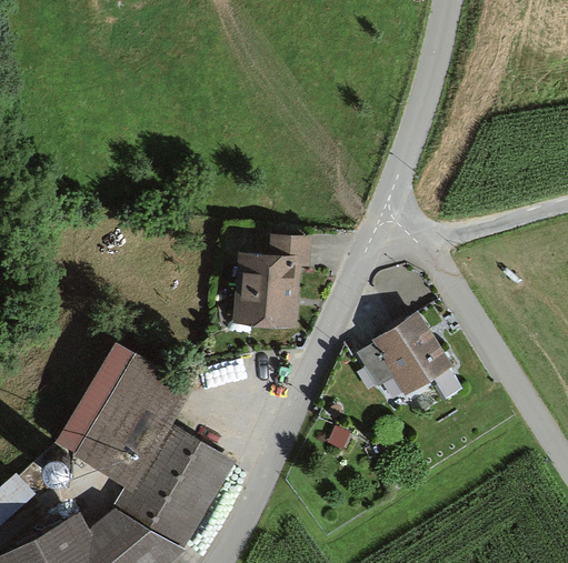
[(237,247),(233,328),(298,331),(301,270),(310,271),(311,234),(275,232),(273,248),(237,247)]
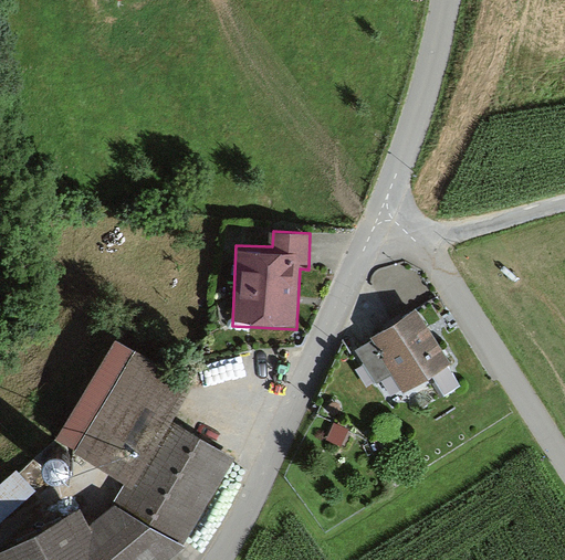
[(449,362),(415,309),(352,349),(377,388),(389,380),(399,394),(449,362)]
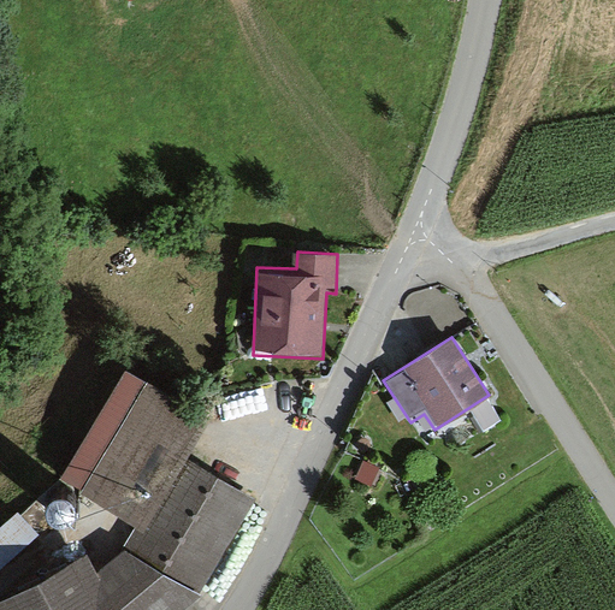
[(205,415),(126,371),(66,479),(142,522),(126,550),(196,594),(253,498),(179,461),(205,415)]
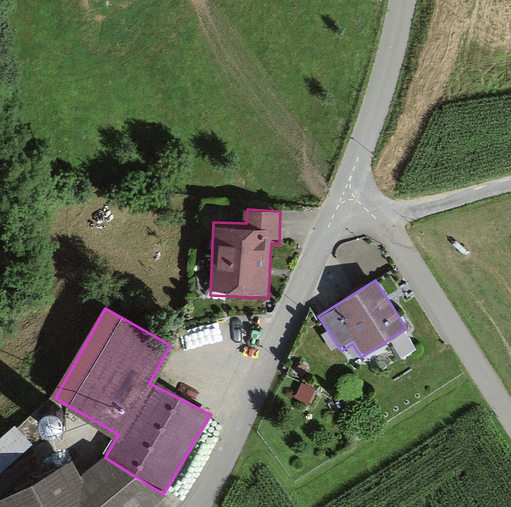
[(14,425),(0,436),(0,473),(32,445),(14,425)]
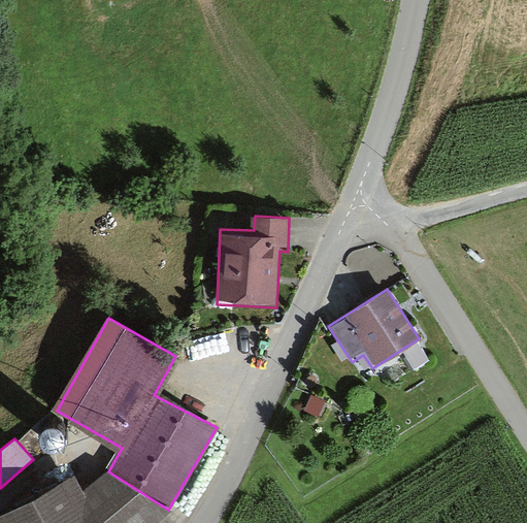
[(151,522),(168,510),(108,471),(84,489),(74,469),(0,511),(0,522),(151,522)]
